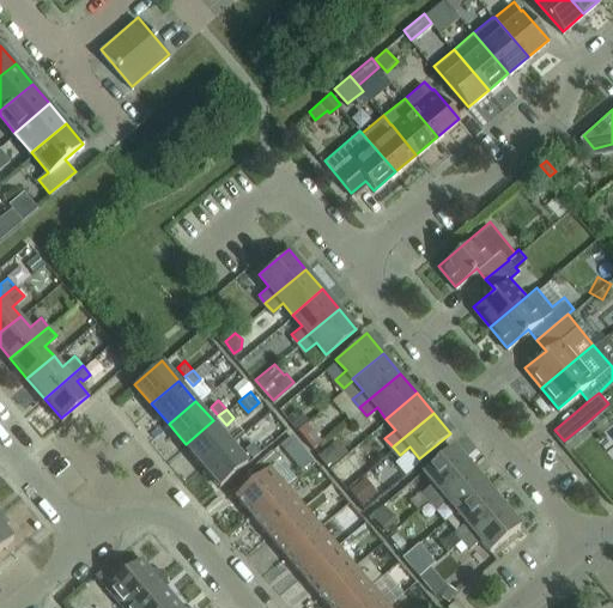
[(313,444),(321,437),(305,419),(297,427),(313,444)]
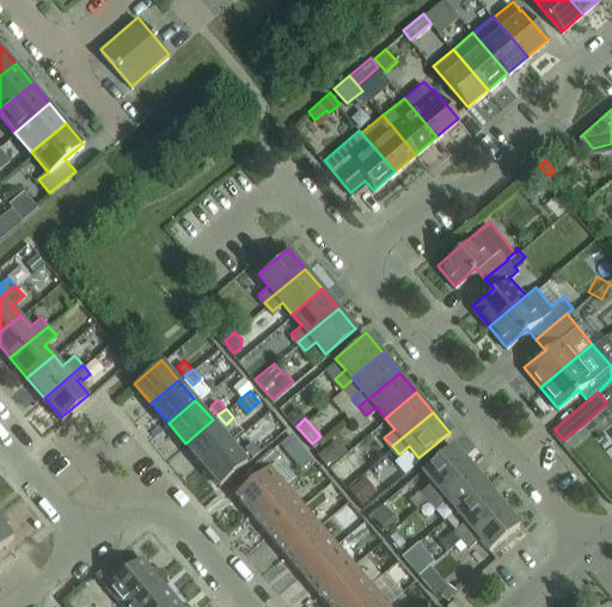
[(202,463),(230,440),(213,420),(185,443),(202,463)]
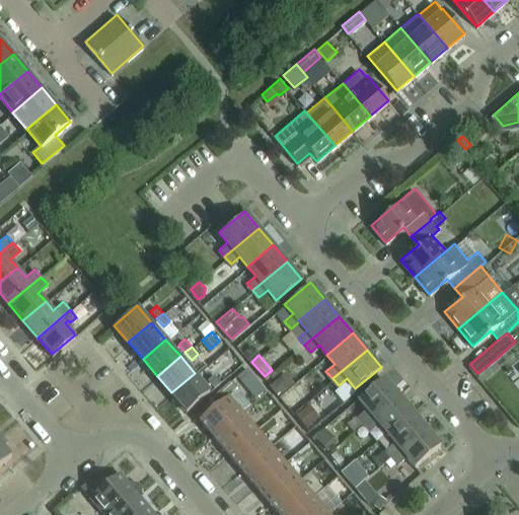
[(308,382),(320,373),(313,364),(301,374),(308,382)]
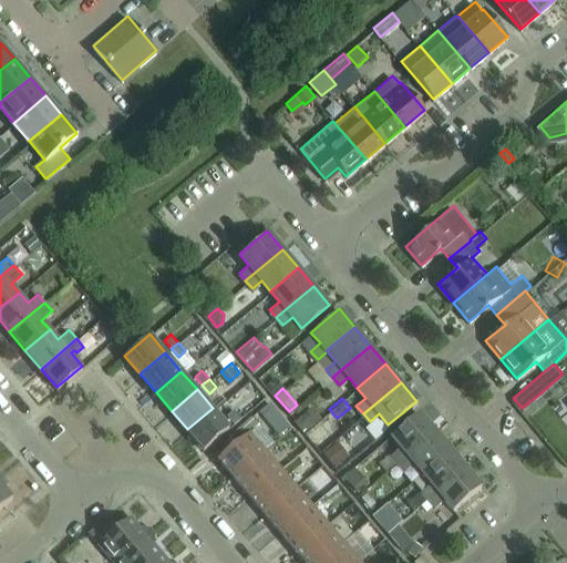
[(303,431),(305,431),(321,417),(311,403),(292,419),(303,431)]
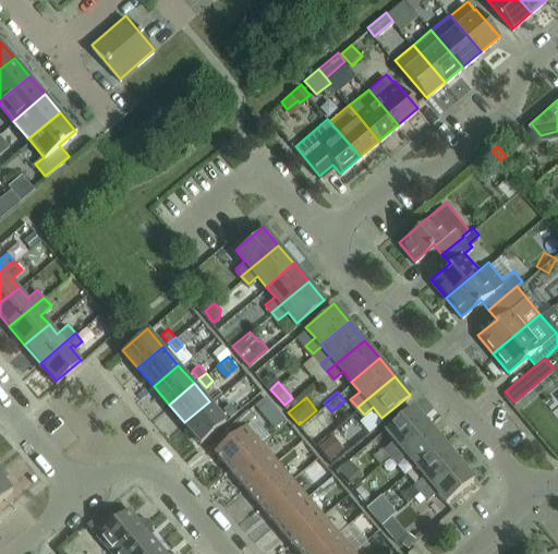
[(229,416),(237,409),(230,400),(222,407),(229,416)]
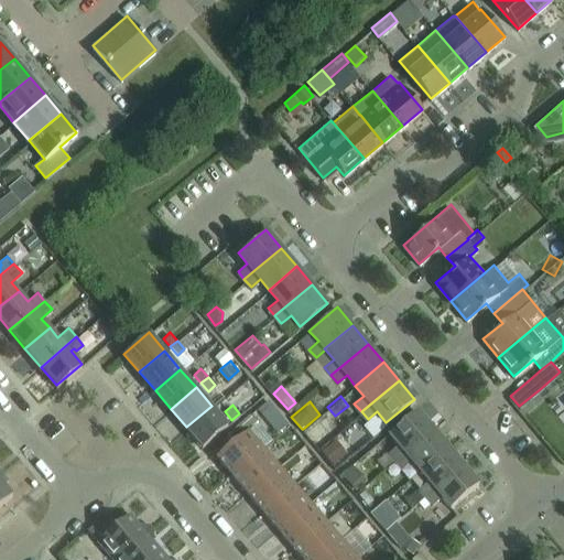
[(202,445),(218,431),(227,424),(212,406),(186,427),(202,445)]
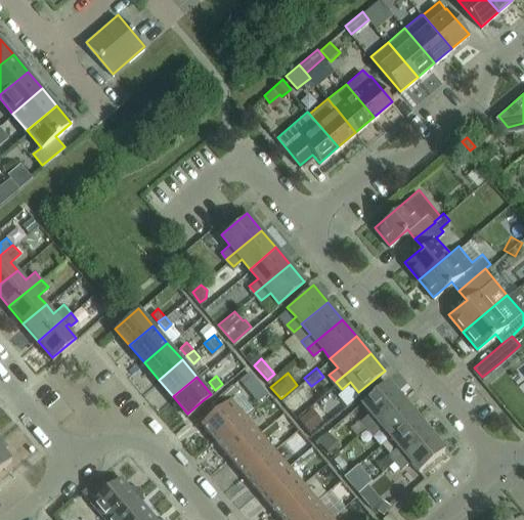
[(366,425),(401,396),(387,379),(361,401),(369,412),(360,419),(366,425)]
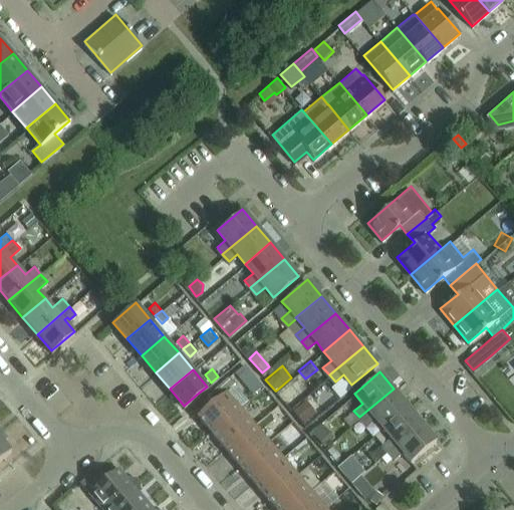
[(287,402),(304,388),(295,376),(278,390),(287,402)]
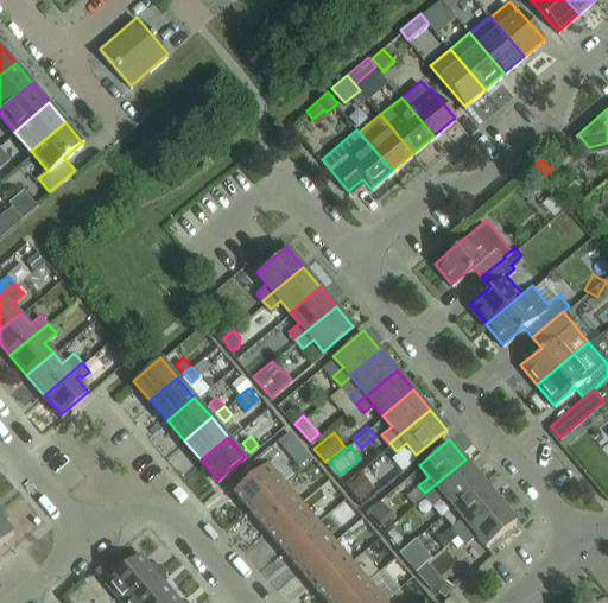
[(284,480),(267,459),(233,489),(249,509),(284,480)]
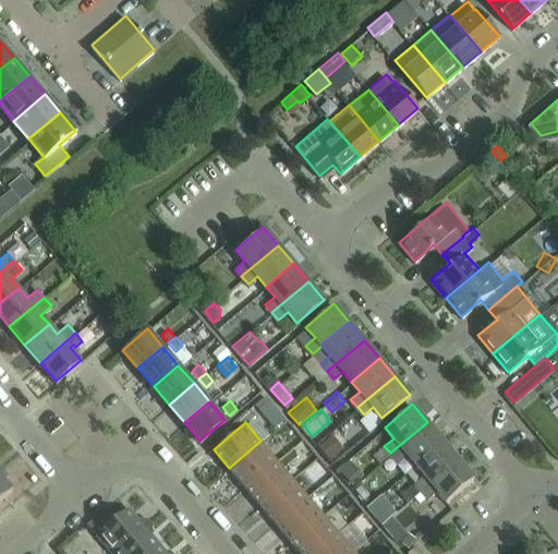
[(414,464),(443,441),(427,422),(390,453),(397,461),(407,454),(414,464)]
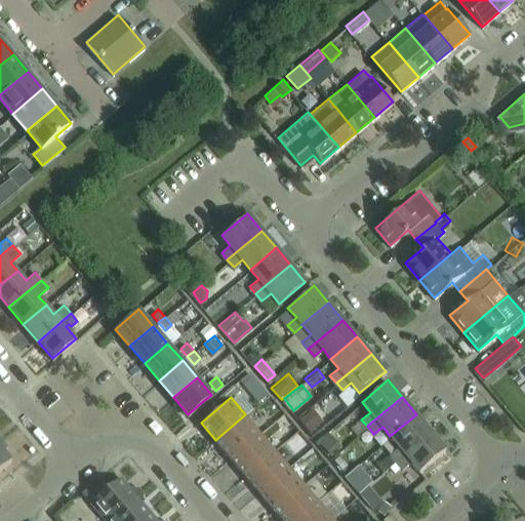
[(312,431),(324,421),(311,405),(299,415),(312,431)]
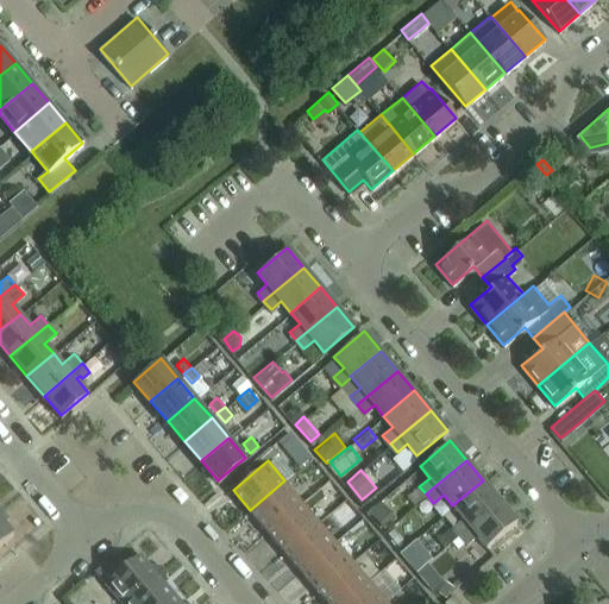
[(399,471),(387,488),(401,497),(413,482),(399,471)]
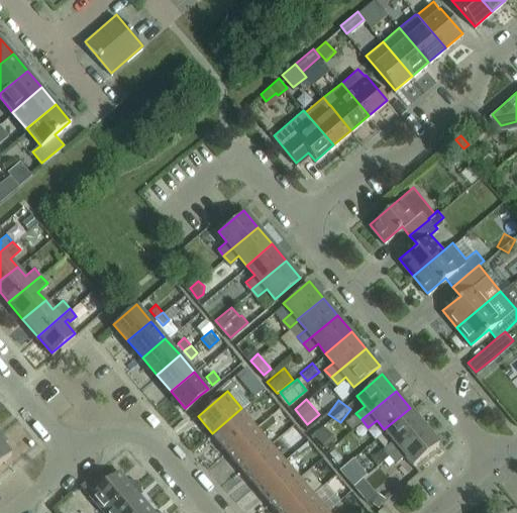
[(252,421),(241,408),(212,433),(226,449),(255,424),(265,417),(261,413),(252,421)]
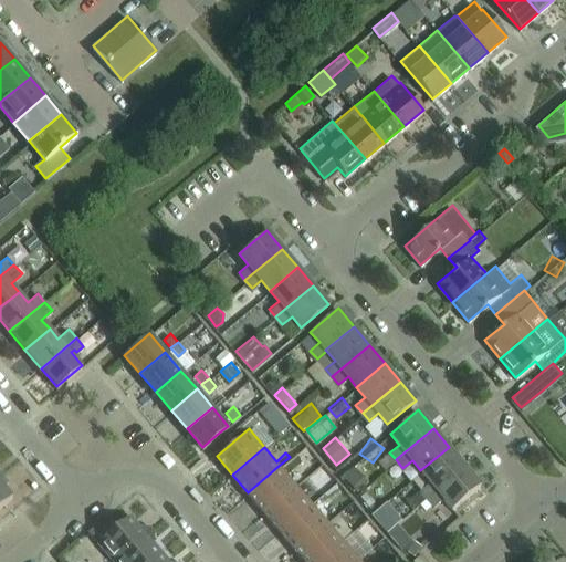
[(427,497),(464,466),(449,447),(420,470),(429,480),(420,489),(427,497)]
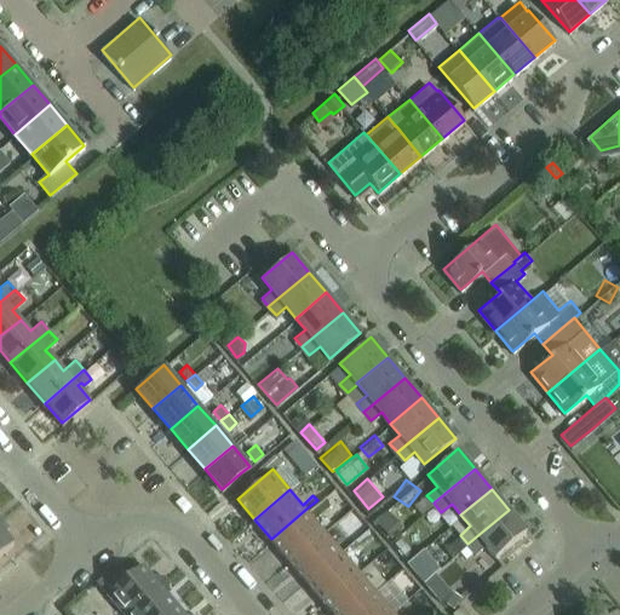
[(288,559),(323,529),(306,509),(271,539),(288,559)]
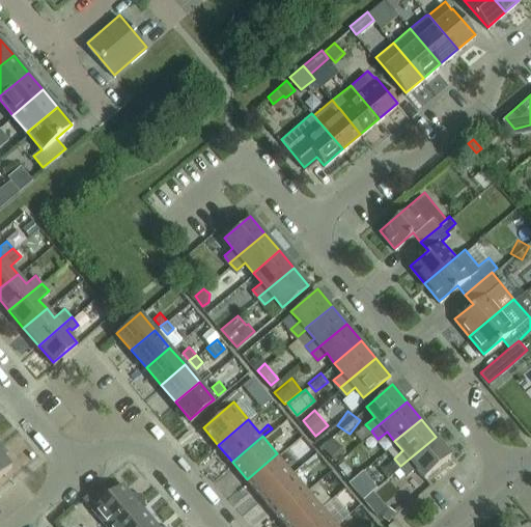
[(335,459),(345,449),(333,436),(323,445),(335,459)]
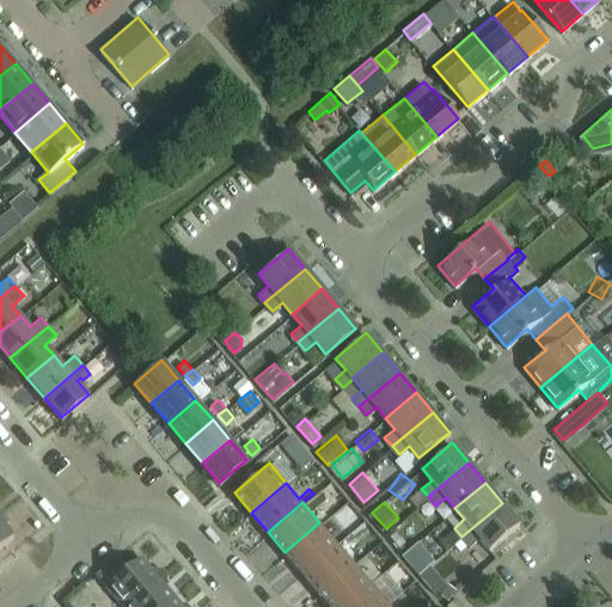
[(489,549),(519,522),(502,503),(461,537),(469,545),(478,537),(489,549)]
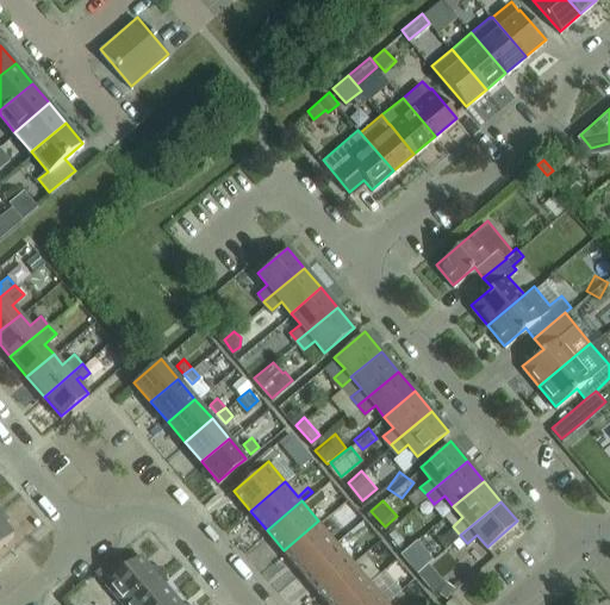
[(0,543),(13,534),(4,522),(8,517),(1,509),(0,509),(0,543)]
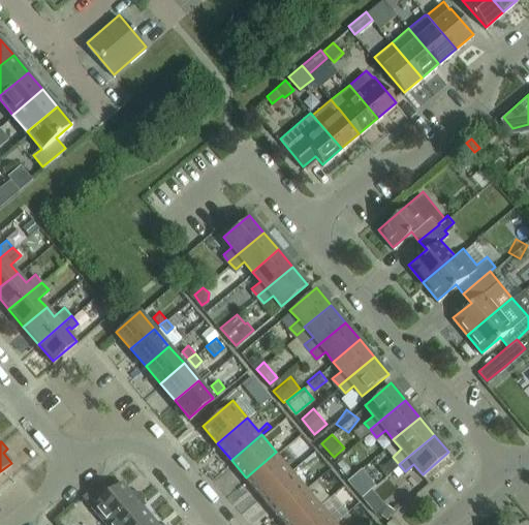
[(260,495),(290,469),(276,452),(246,477),(260,495)]
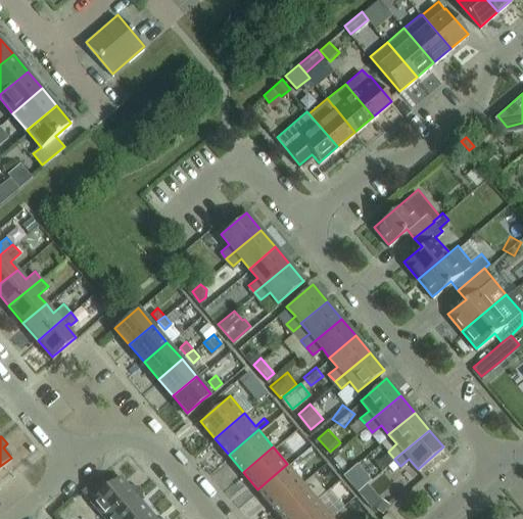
[(272,506),(301,480),(287,464),(257,489),(272,506)]
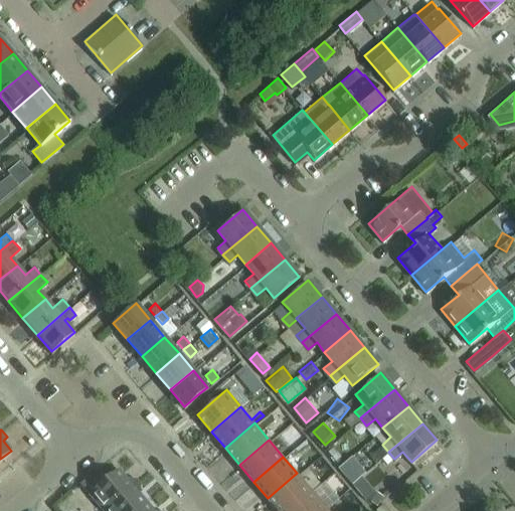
[(88,492),(103,509),(138,479),(136,476),(126,476),(118,466),(110,474),(101,463),(79,481),(88,492)]
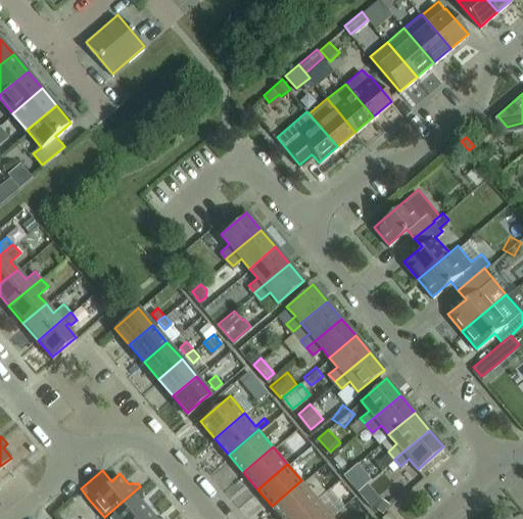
[(282,518),(290,518),(316,498),(301,480),(272,506),(282,518)]
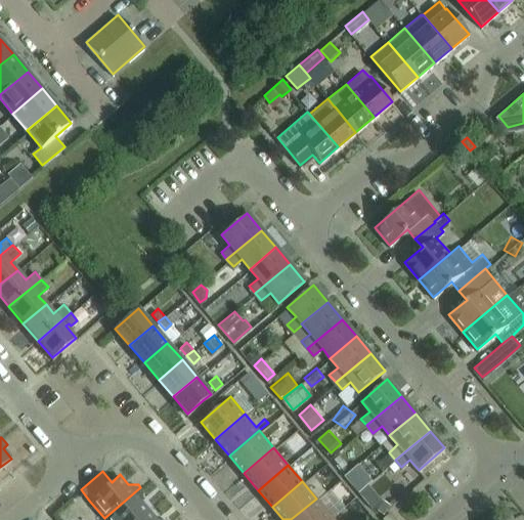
[(105,519),(136,519),(149,509),(142,501),(143,490),(140,487),(104,518),(105,519)]
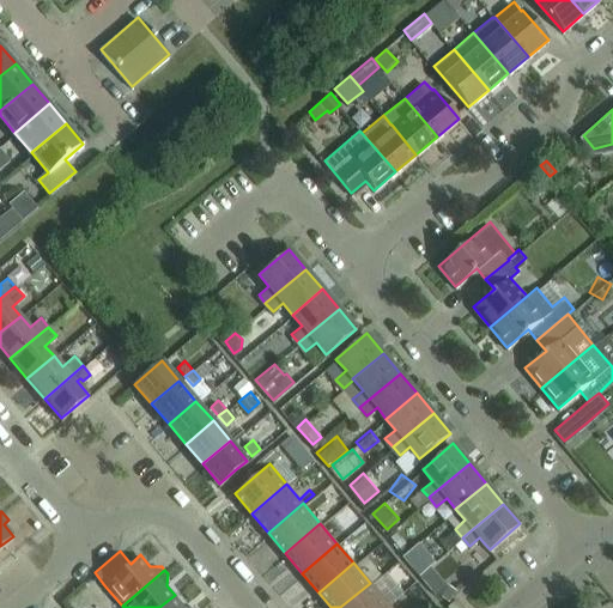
[(448,599),(456,587),(441,577),(432,589),(448,599)]
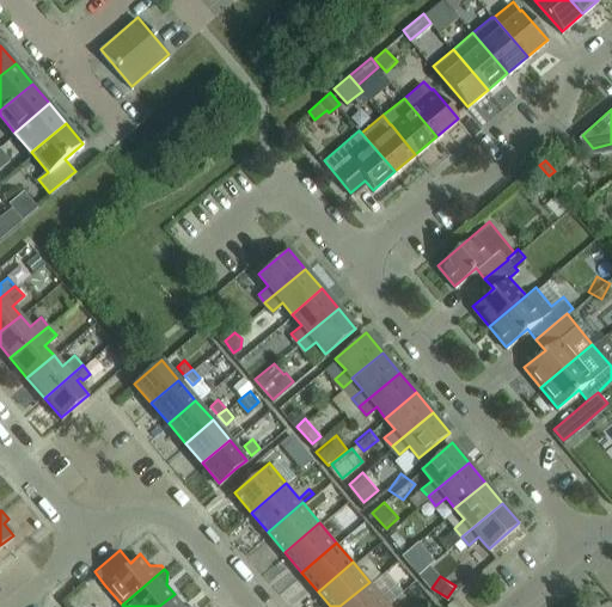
[(380,606),(387,602),(369,582),(340,606),(380,606)]
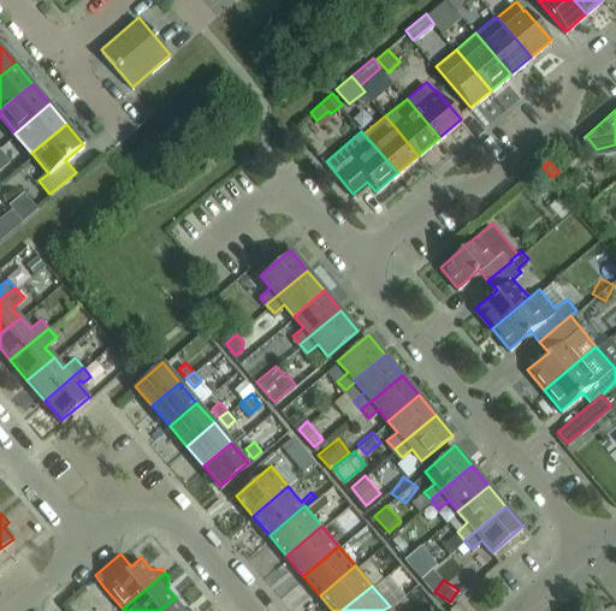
[(197,610),(196,609),(184,609),(176,598),(160,610),(197,610)]
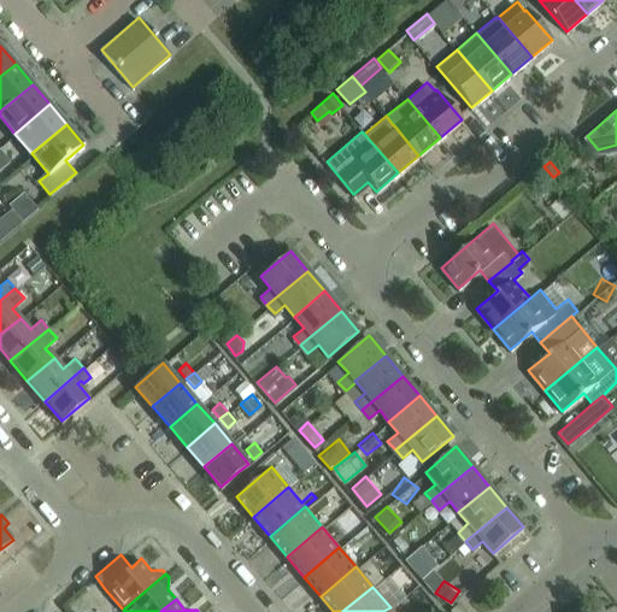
[(453,611),(464,611),(468,610),(459,600),(450,608),(453,611)]
